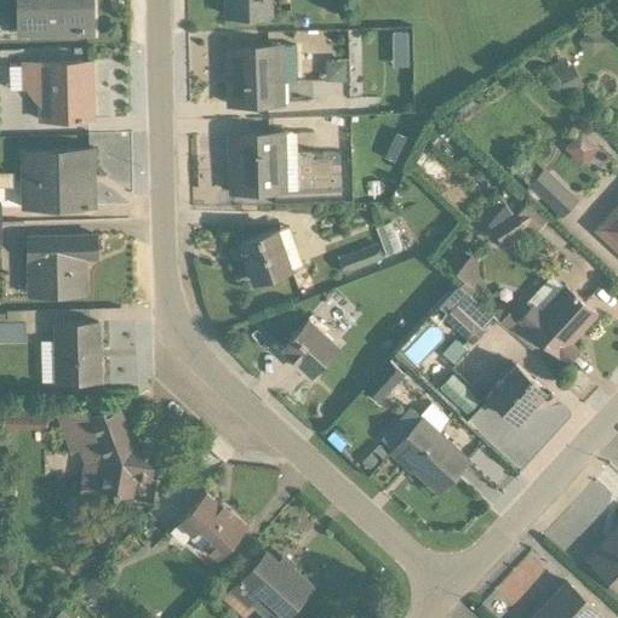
[(93,0),(16,0),(17,40),(95,38),(93,0)]
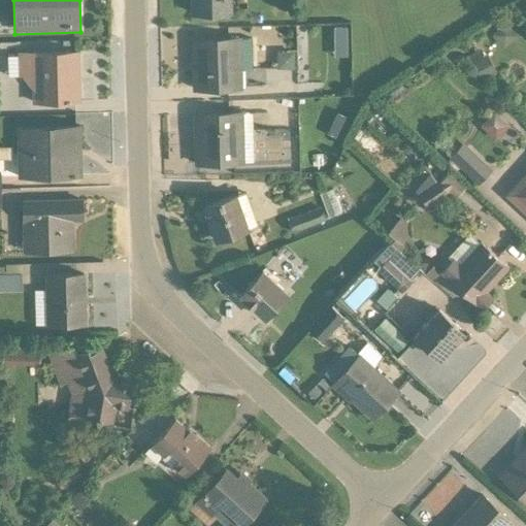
[(190,0),(191,17),(233,15),(232,0),(190,0)]
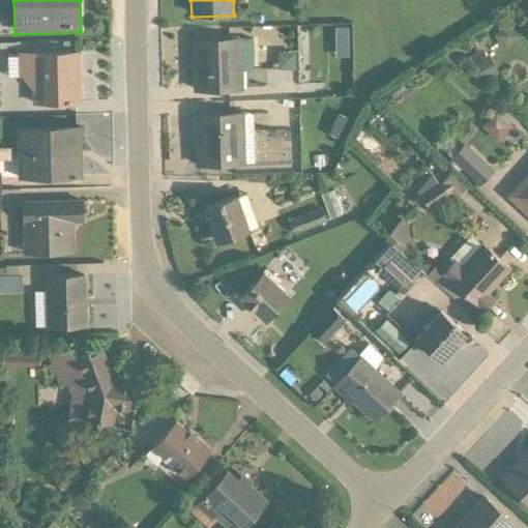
[(339,56),(351,56),(352,28),(339,27),(339,56)]
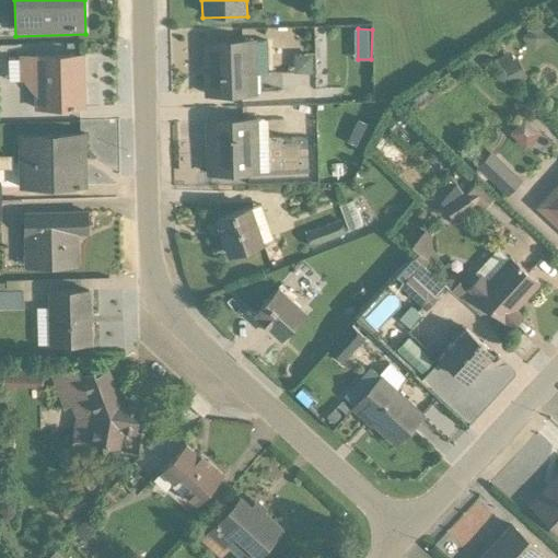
[(202,43),(205,99),(257,97),(258,94),(264,94),(264,77),(268,76),(268,44),(256,43),(256,41),(202,43)]
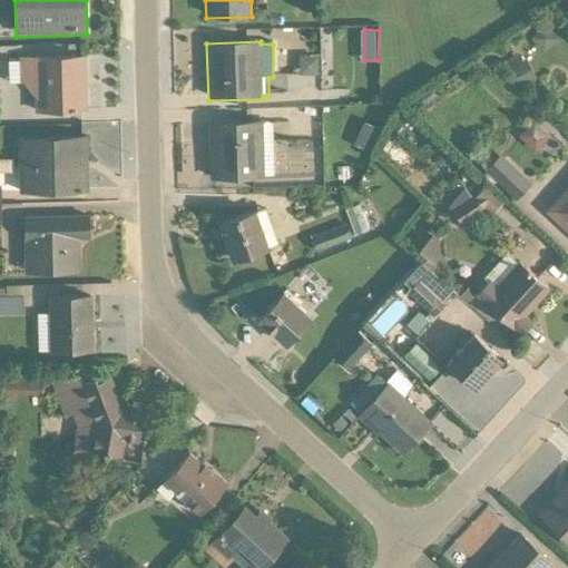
[(37,115),(88,113),(86,57),(20,59),(20,64),(10,64),(10,86),(25,86),(37,99),(37,115)]
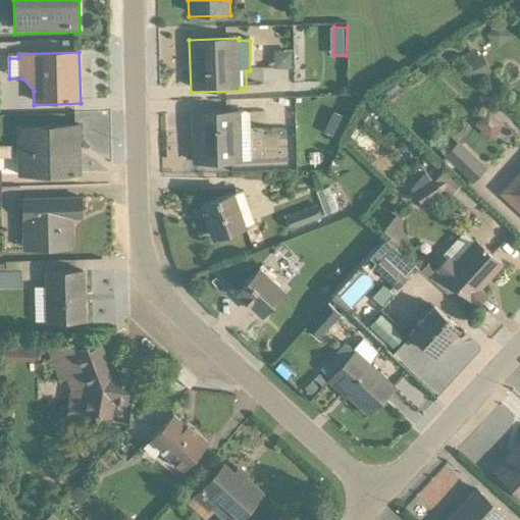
[(191,113),(192,165),(242,164),(242,162),(251,161),(250,113),(242,113),(241,111),(191,113)]
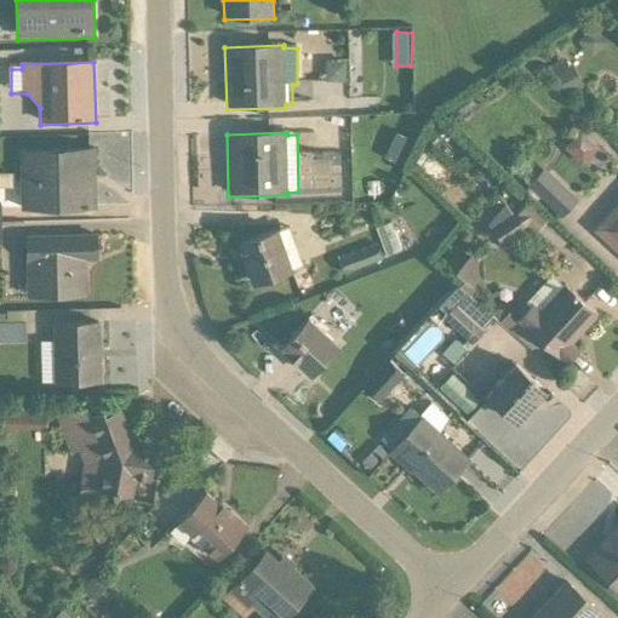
[(599,150),(582,133),(566,150),(582,166),(599,150)]
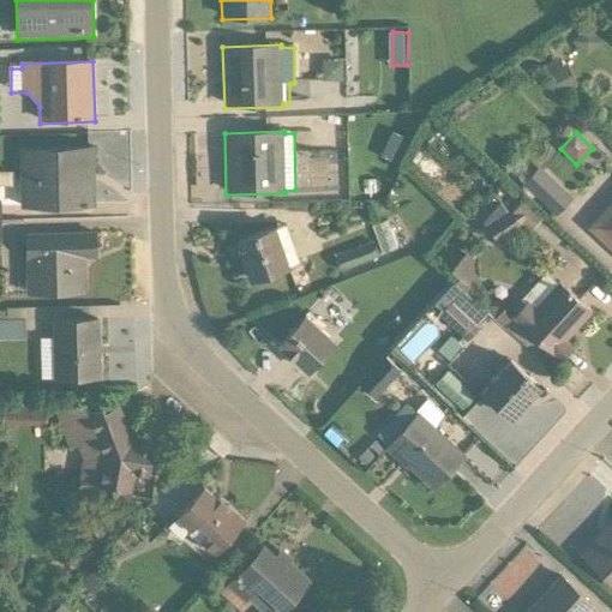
[(19,150),(21,210),(96,208),(94,149),(19,150)]
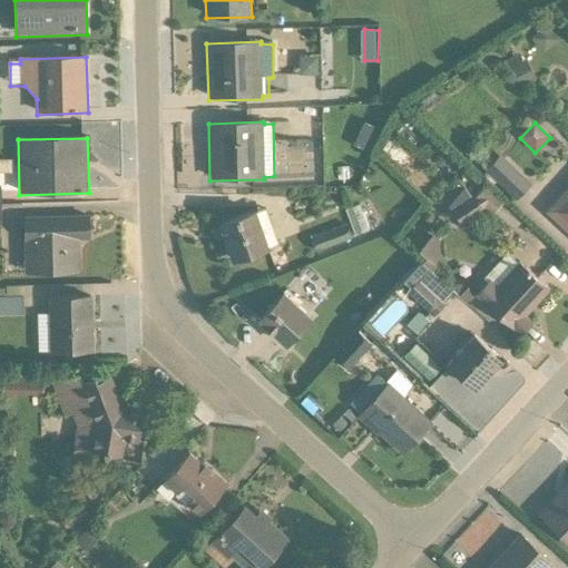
[(517,201),(532,185),(501,155),(485,173),(517,201)]
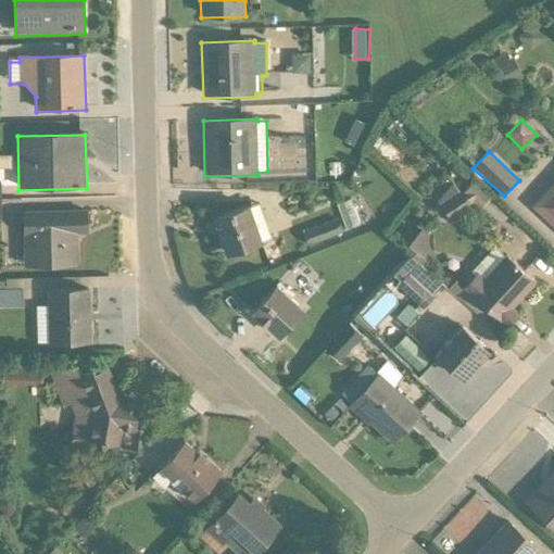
[(553,181),(532,208),(553,227),(553,181)]
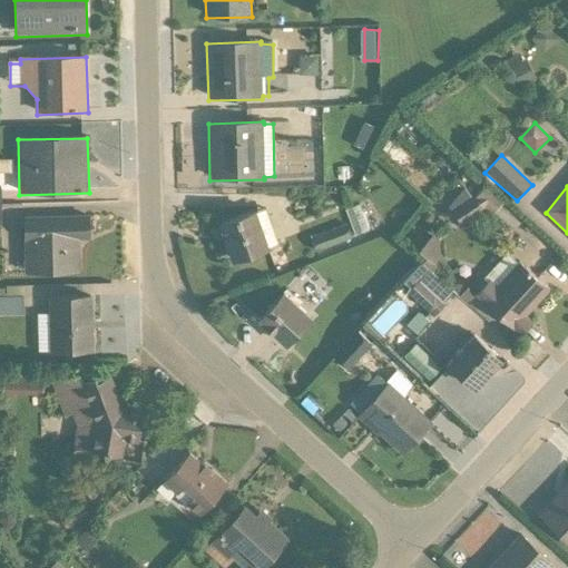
[(503,205),(487,187),(476,198),(492,216),(503,205)]
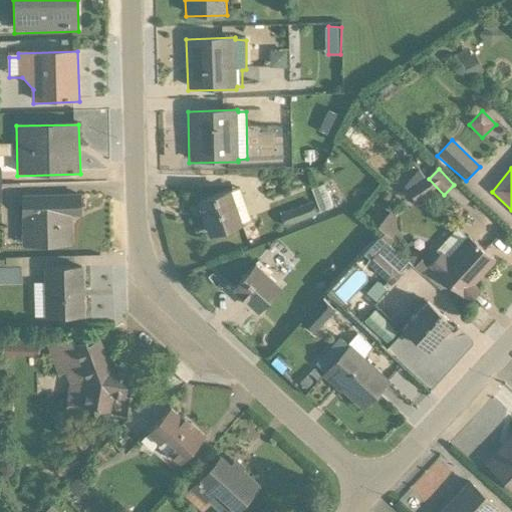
[(419,172),(406,188),(416,204),(436,191),(427,179),(425,180),(419,172)]
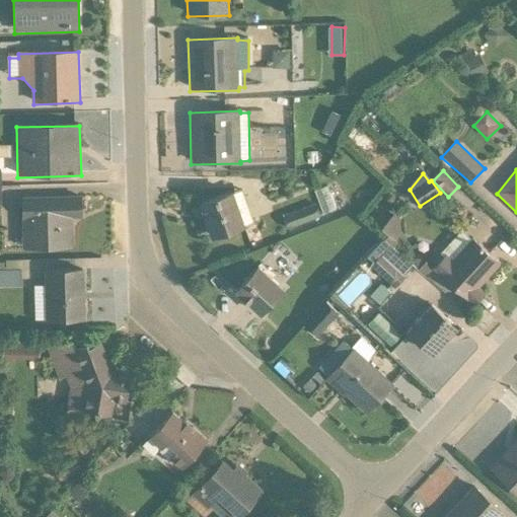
[(199,204),(211,239),(245,227),(245,225),(253,222),(242,191),(234,194),(233,192),(199,204)]
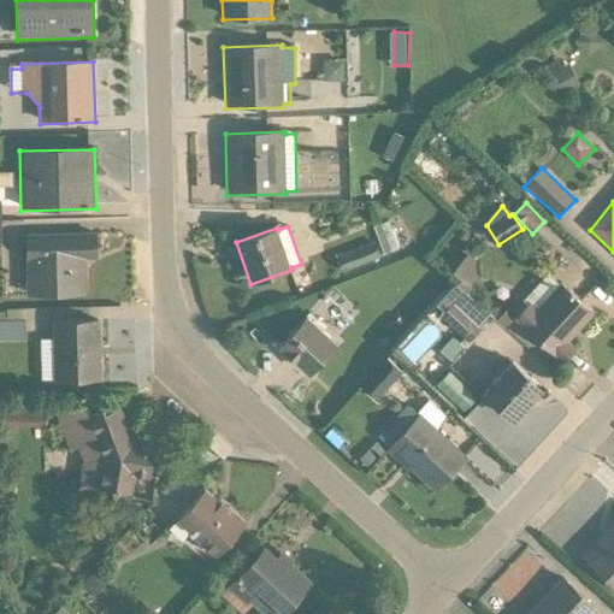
[(25,236),(28,297),(87,296),(87,260),(98,260),(98,235),(25,236)]
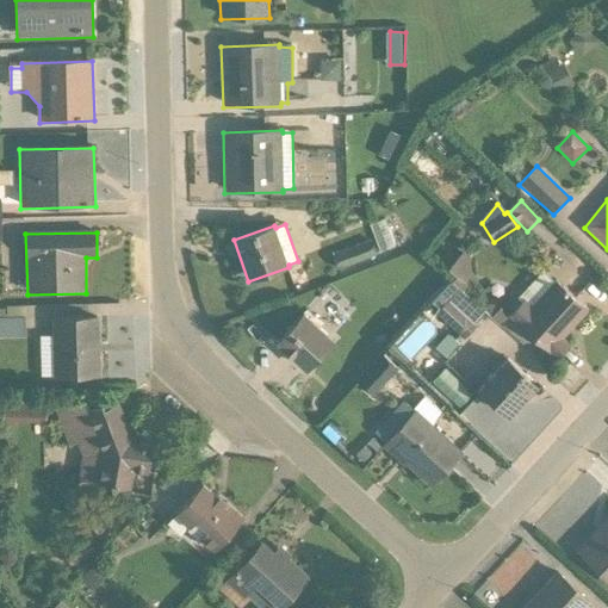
[(372,243),(333,259),(337,272),(377,258),(372,243)]
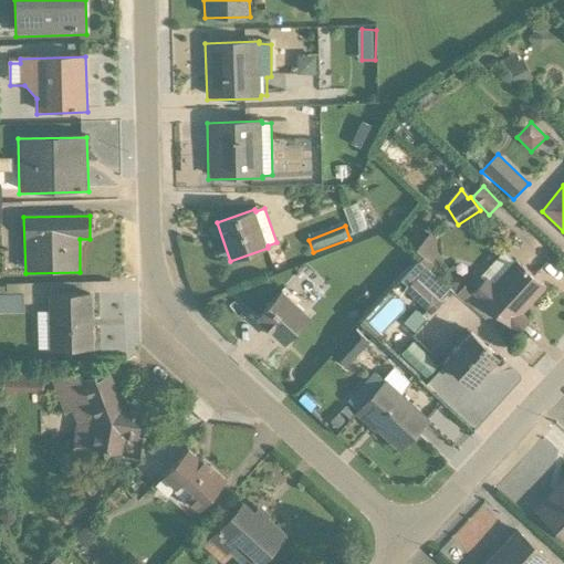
[(437,240),(430,236),(416,252),(423,259),(418,263),(429,272),(438,262),(437,240)]
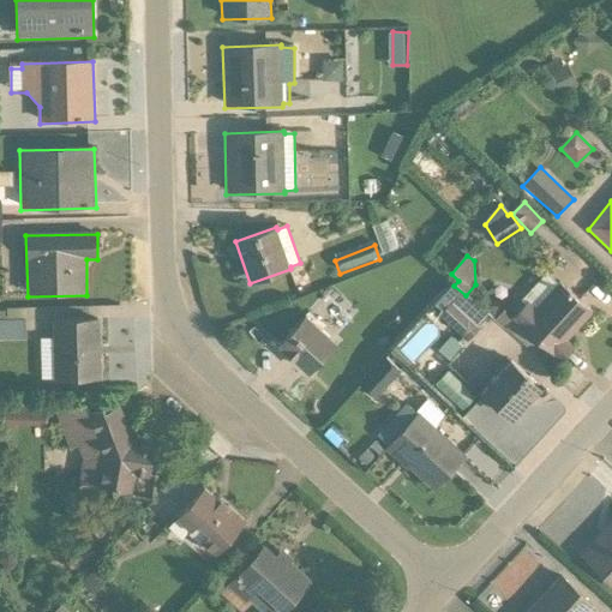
[(496,321),(503,328),(513,319),(561,363),(575,347),(568,340),(593,313),(559,282),(557,285),(546,274),(522,303),(525,305),(514,318),(505,311),(496,321)]
